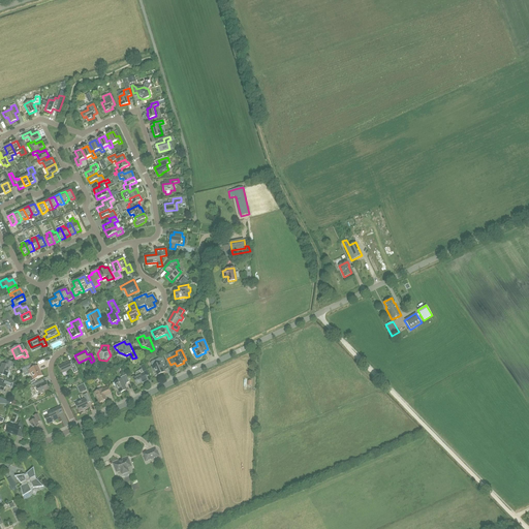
[(165,364),(162,358),(156,361),(151,363),(152,366),(153,366),(152,367),(154,372),(155,371),(157,375),(165,372),(164,370),(168,368),(166,363),(165,364)]
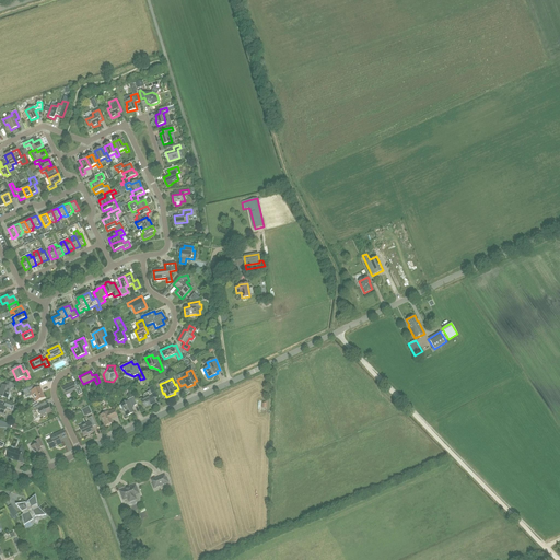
[(13,388),(15,384),(7,381),(4,385),(2,384),(0,388),(0,396),(9,399),(10,399),(10,398),(11,396),(11,395),(10,394),(9,394),(11,388),(13,388)]
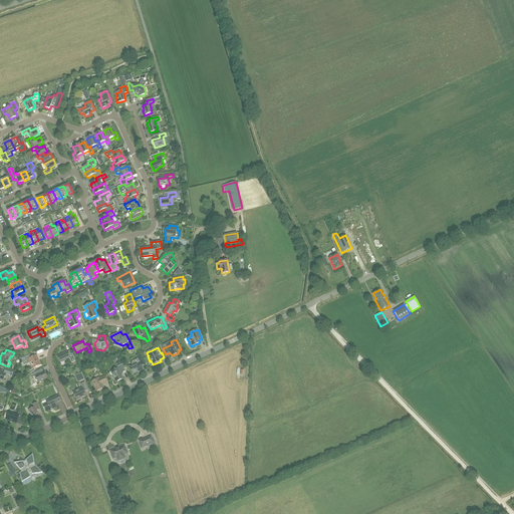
[(69,355),(67,351),(57,356),(60,362),(69,358),(71,362),(72,362),(73,365),(76,363),(75,361),(72,353),(69,355)]
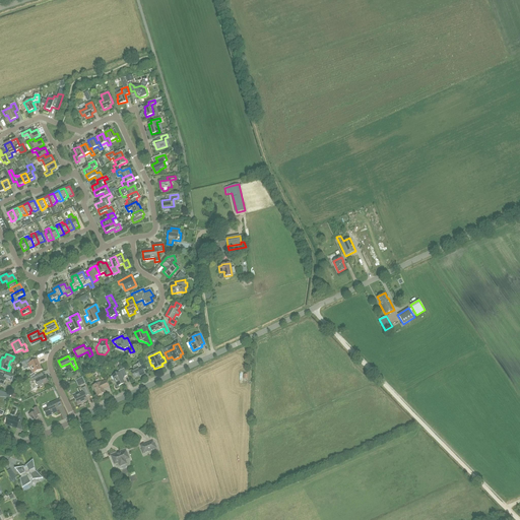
[(134,379),(144,374),(143,371),(146,369),(141,359),(138,361),(139,363),(133,366),(133,368),(133,369),(128,372),(129,375),(130,375),(132,379),(134,378),(134,379)]
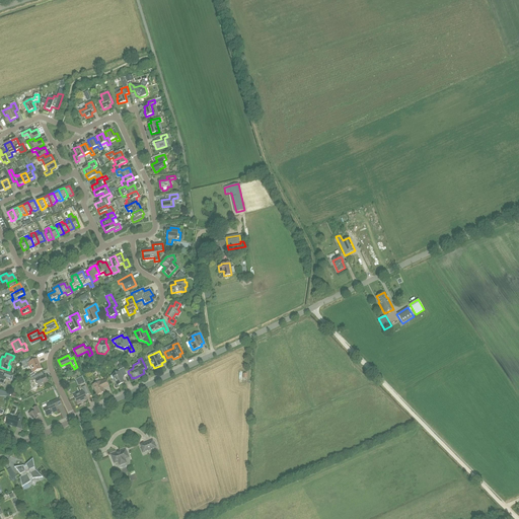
[(33,372),(42,369),(36,359),(29,362),(33,372)]
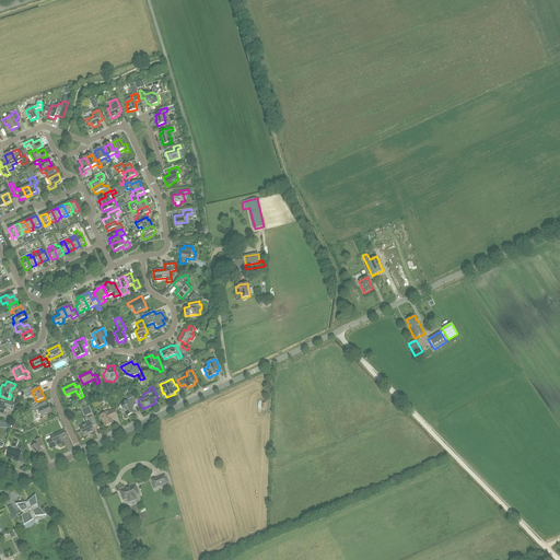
[(135,412),(132,408),(132,406),(137,405),(133,397),(128,399),(128,401),(119,406),(121,410),(124,409),(126,416),(125,417),(135,412)]
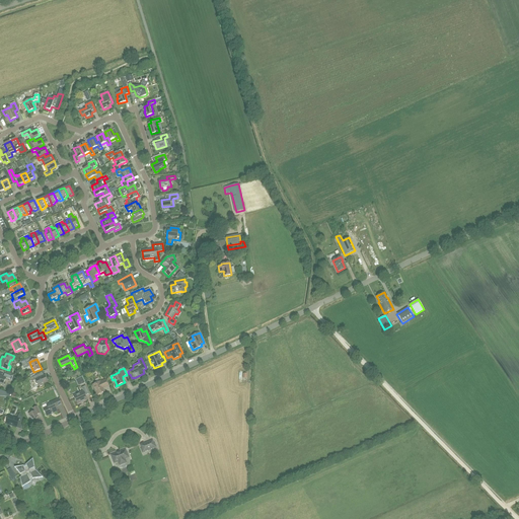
[(10,379),(11,376),(4,374),(3,377),(0,375),(0,383),(3,385),(6,378),(10,379)]
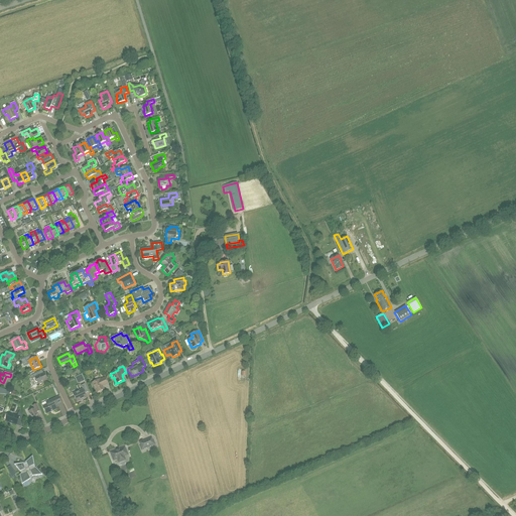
[(47,380),(44,373),(41,375),(40,374),(39,375),(38,372),(32,375),(35,381),(37,382),(38,384),(40,383),(41,384),(42,382),(47,380)]
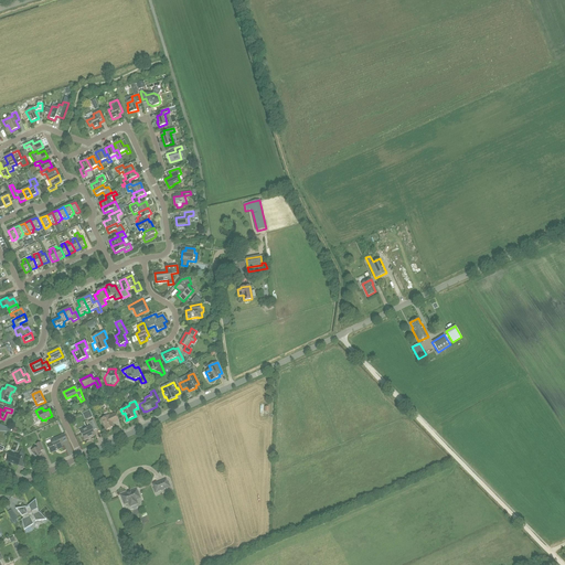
[(118,420),(115,413),(109,416),(109,415),(102,419),(106,429),(114,426),(113,423),(118,420)]
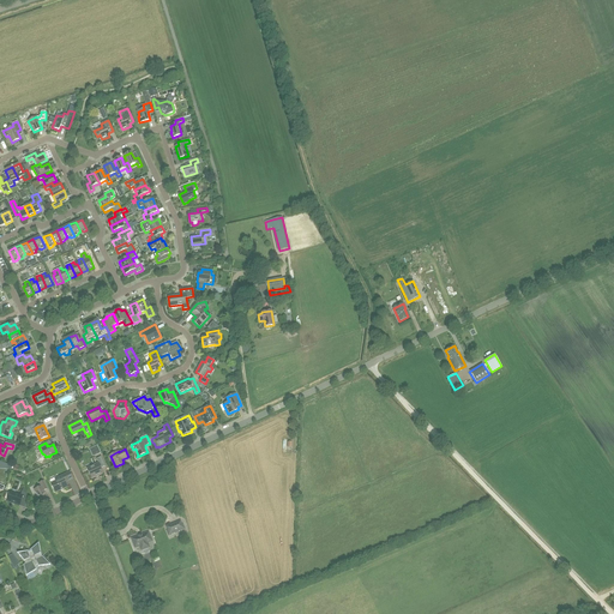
[(91,479),(103,473),(101,468),(106,465),(101,457),(97,459),(98,463),(86,469),(91,479)]
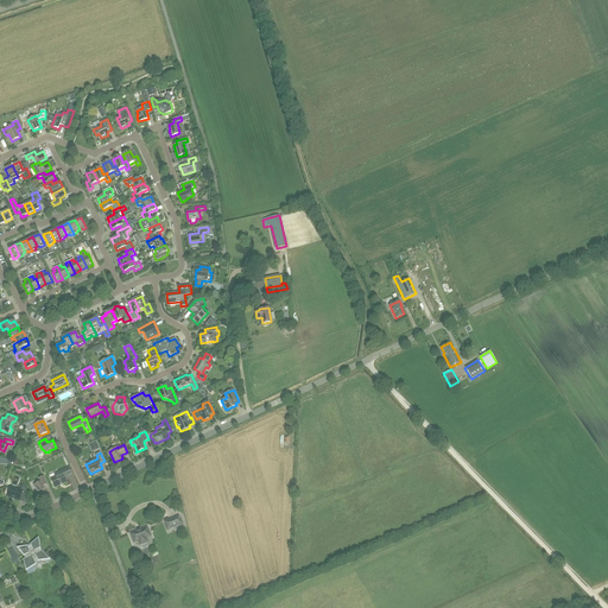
[(73,474),(69,467),(54,475),(55,476),(51,479),(55,487),(67,482),(64,477),(73,474)]
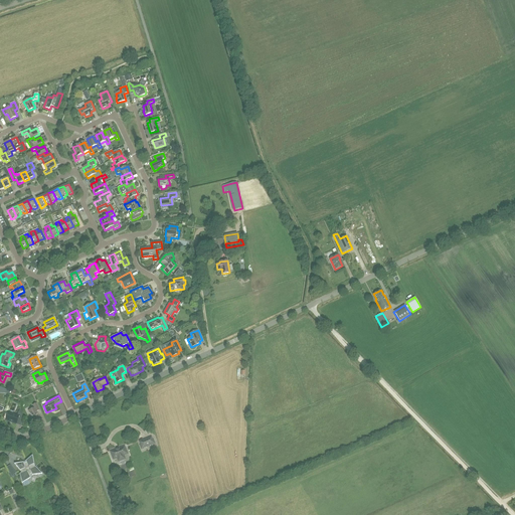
[(33,421),(40,418),(37,411),(40,410),(36,403),(33,405),(34,408),(29,410),(31,416),(33,421)]
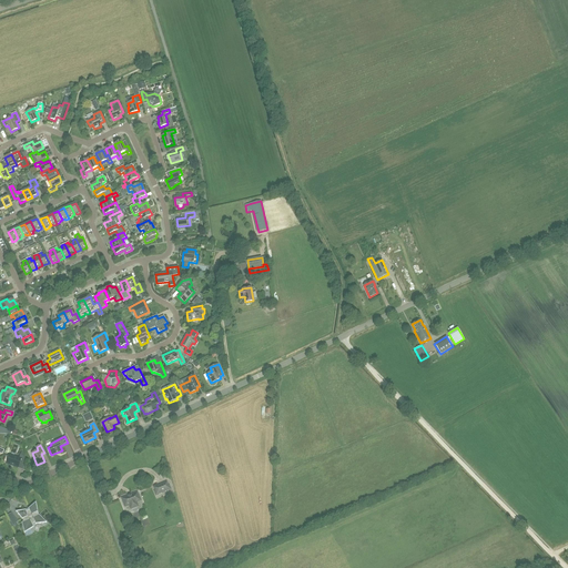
[(23,455),(23,453),(21,453),(21,454),(20,454),(19,458),(10,455),(7,464),(18,467),(20,463),(24,464),(26,460),(24,455),(23,455)]
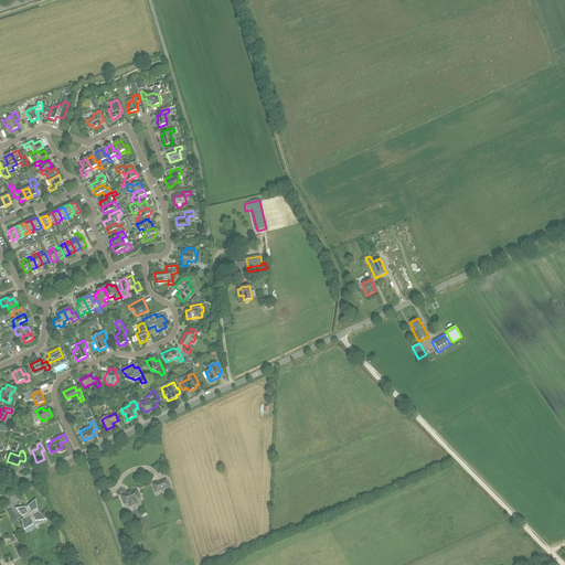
[(167,482),(166,480),(153,484),(155,488),(153,488),(156,492),(170,487),(168,482),(167,482)]
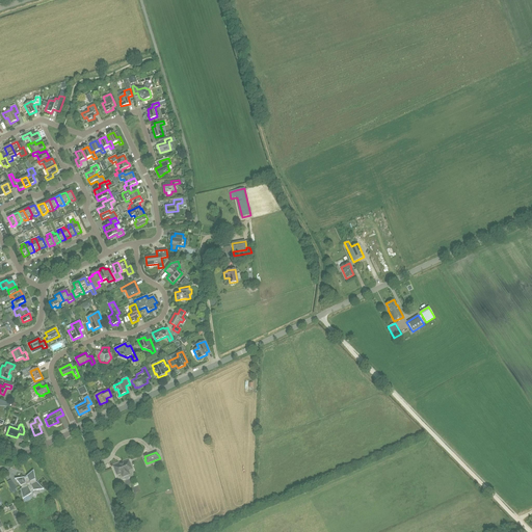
[(130,466),(129,461),(117,466),(114,467),(115,472),(116,471),(118,475),(122,473),(122,475),(124,476),(128,475),(129,473),(128,471),(131,470),(129,466),(130,466)]
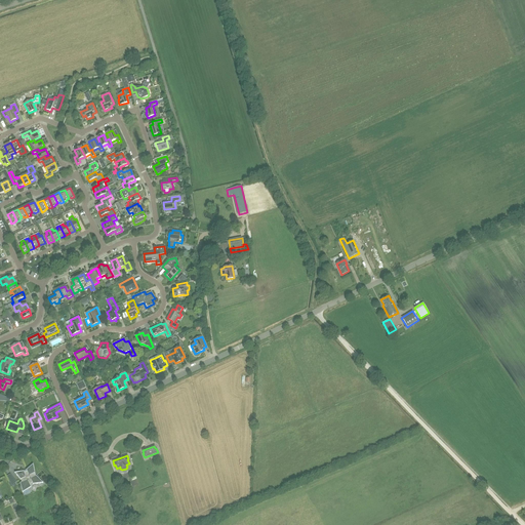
[(30,492),(28,489),(31,487),(31,485),(33,484),(43,483),(35,475),(33,465),(25,471),(14,473),(23,482),(21,483),(23,492),(24,492),(25,495),(30,492)]
